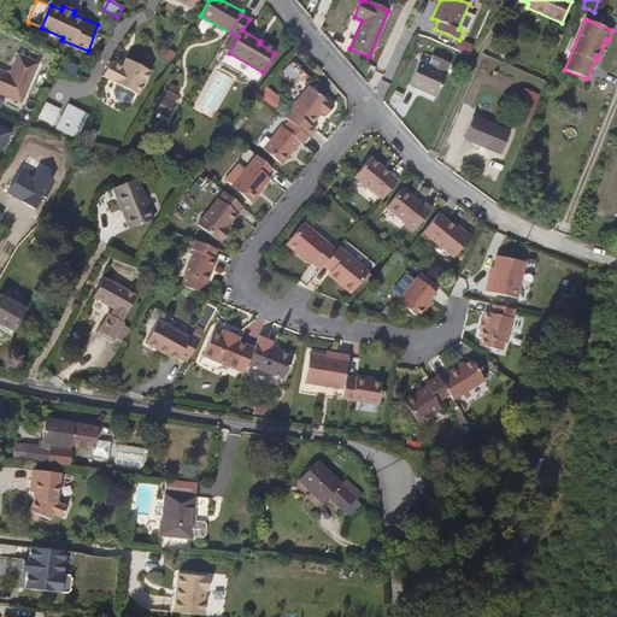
[(276,50),(260,41),(259,43),(275,53),(276,50)]
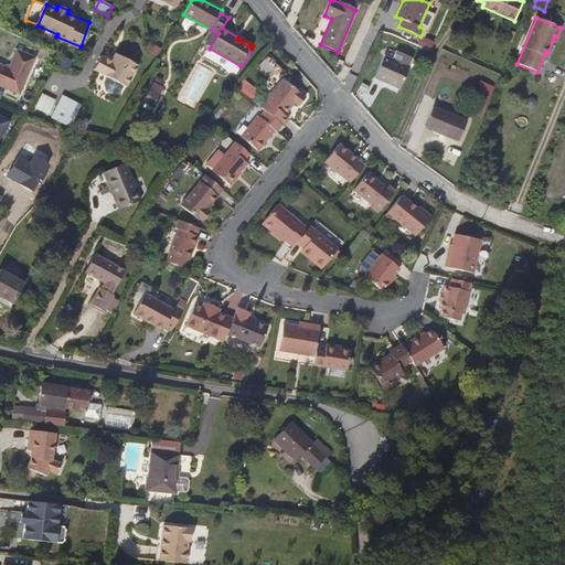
[(0,65),(0,86),(20,95),(35,59),(17,51),(9,68),(0,65)]
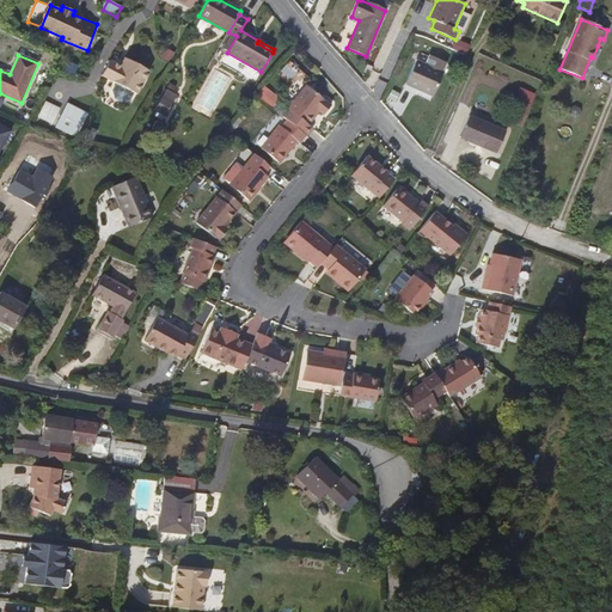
[(150,69),(126,56),(122,65),(111,59),(103,73),(117,81),(135,91),(138,93),(150,69)]
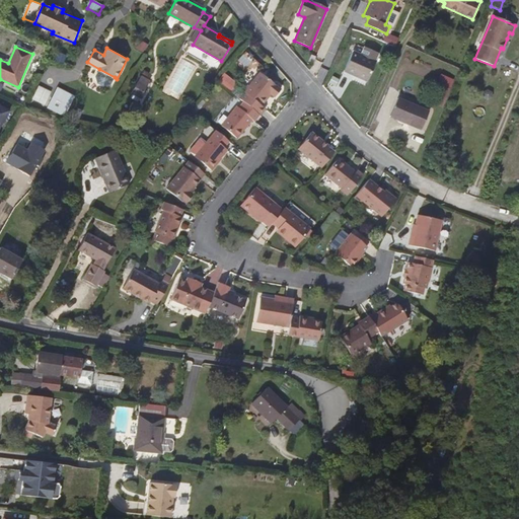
[(353,52),(344,72),(366,82),(374,61),(353,52)]
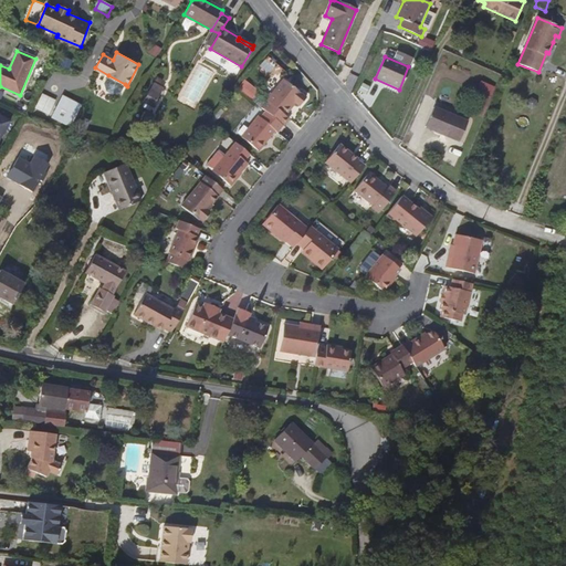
[(61,67),(70,71),(73,62),(64,59),(61,67)]
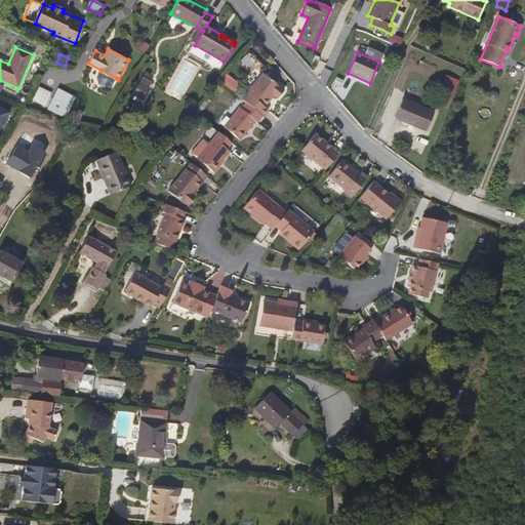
[(116,78),(101,70),(97,76),(99,82),(106,86),(112,84),(116,78)]
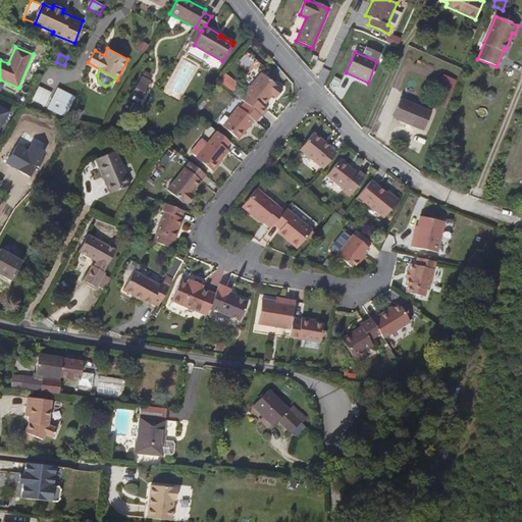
[(218,80),(231,91),(239,83),(225,71),(218,80)]
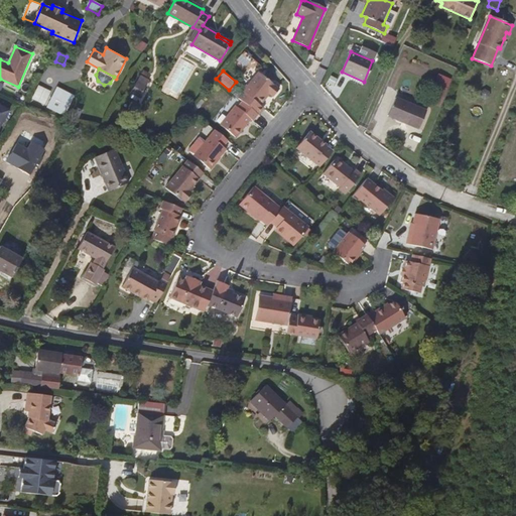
[(242,93),(258,107),(263,100),(262,99),(266,93),(268,95),(272,98),(278,90),(257,74),(242,93)]
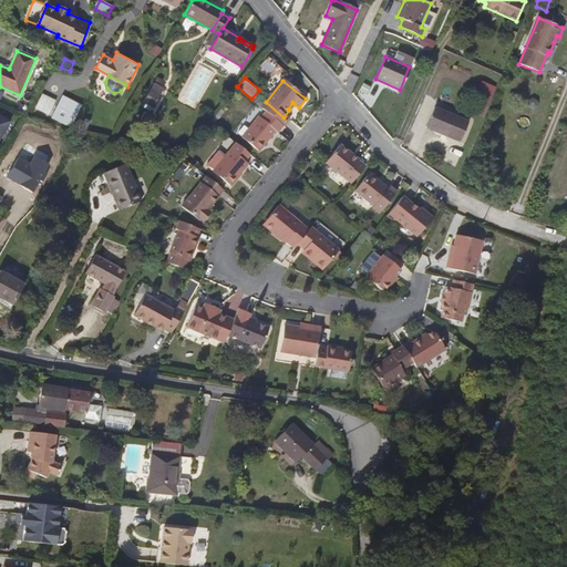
[(150,90),(143,101),(153,106),(160,95),(150,90)]
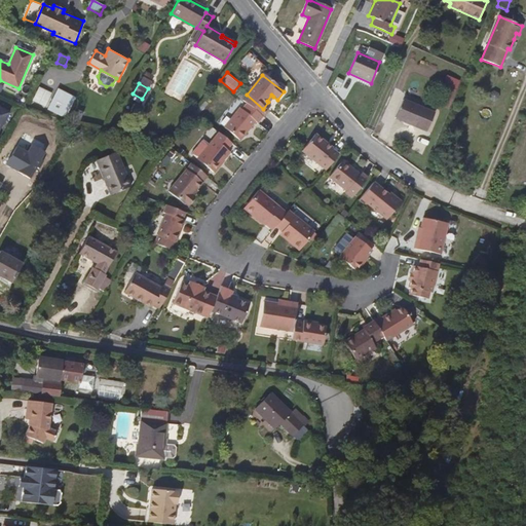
[(33,100),(46,106),(52,91),(39,85),(33,100)]
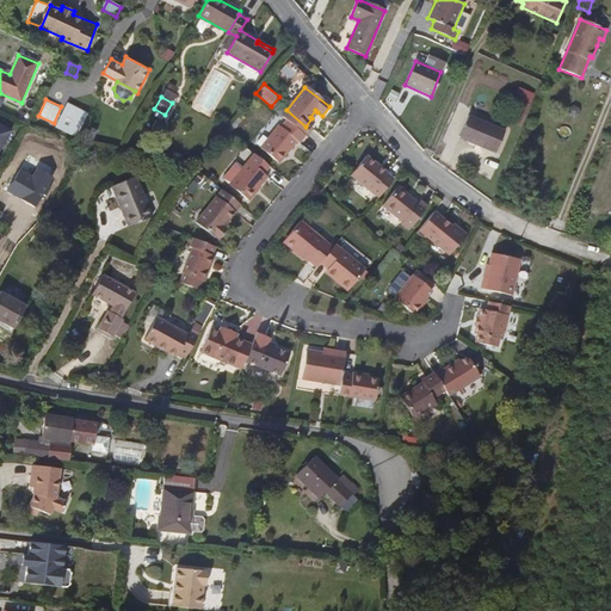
[(86,115),(67,104),(62,113),(81,124),(86,115)]
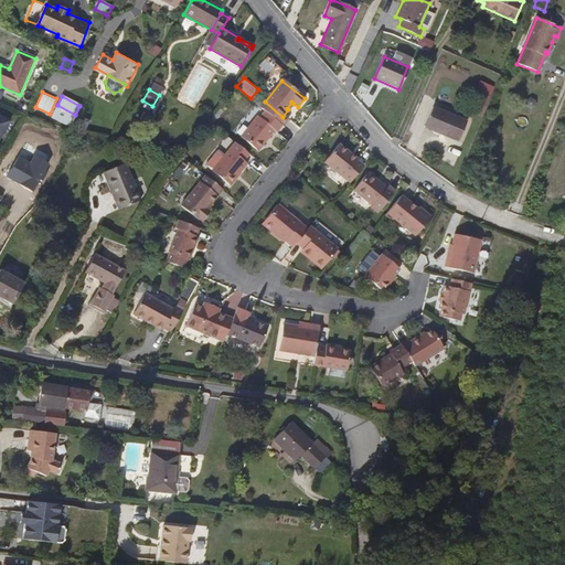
[(265,113),(281,126),(287,119),(283,117),(265,102),(259,108),(265,113)]
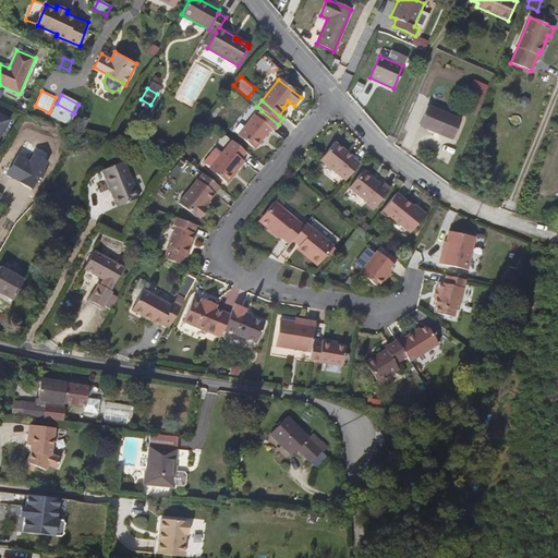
[(473,102),(469,112),(475,114),(480,105),(473,102)]
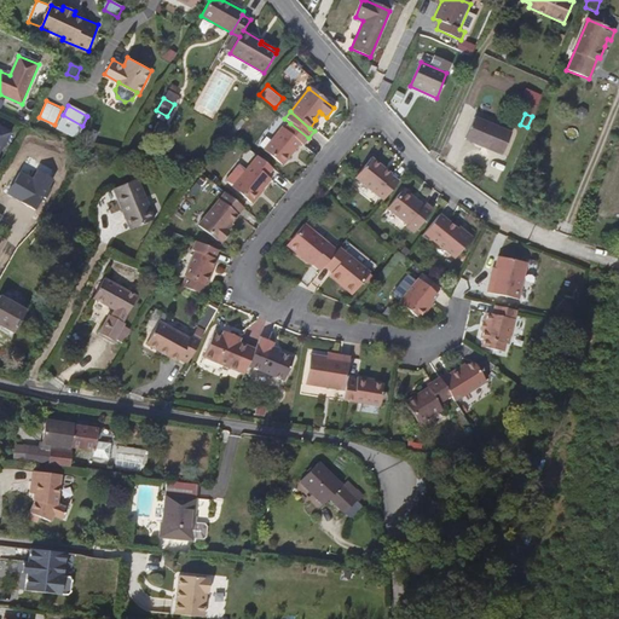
[(82,126),(63,115),(57,126),(76,137),(82,126)]
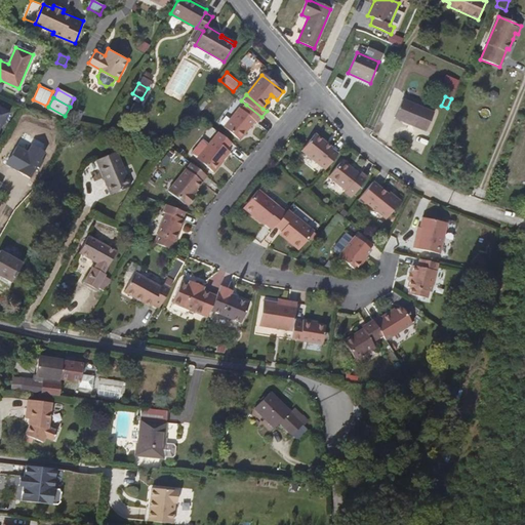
[(402,101),(395,118),(426,130),(433,114),(402,101)]
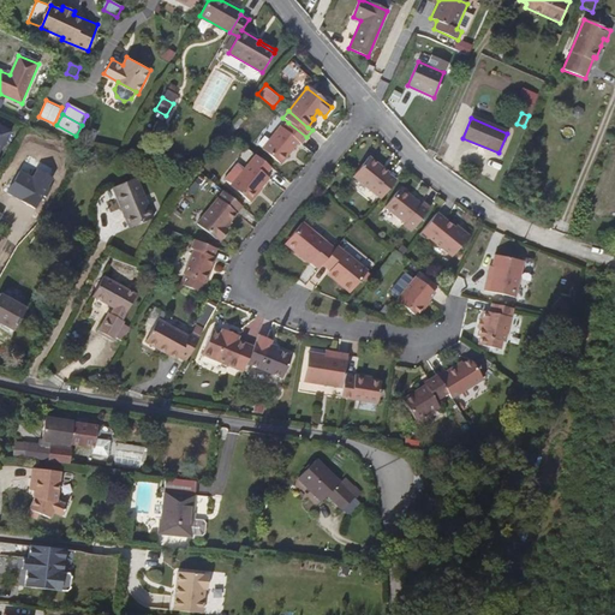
[(299,145),(306,137),(288,123),(284,130),(280,127),(261,150),(280,165),(297,144),(299,145)]
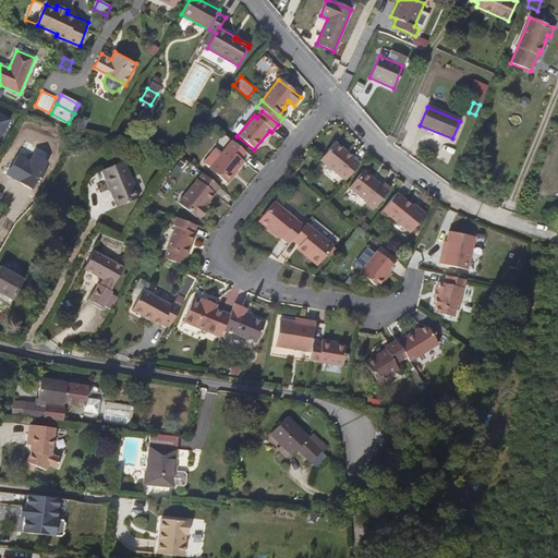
[(242,159),(247,153),(232,141),(209,171),(229,185),(239,172),(238,171),(244,162),(242,159)]
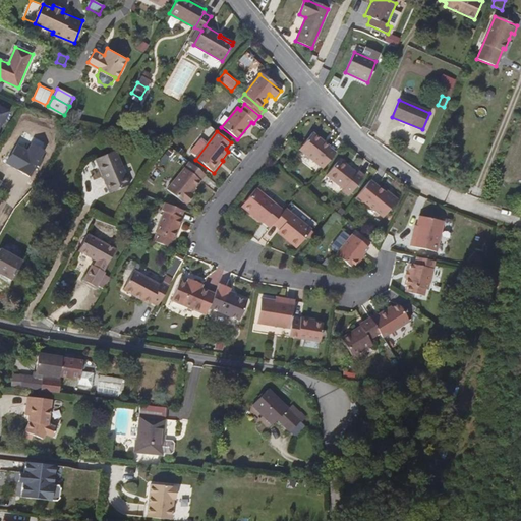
[(326,170),(338,155),(331,150),(325,143),(326,141),(316,134),(302,151),(326,170)]
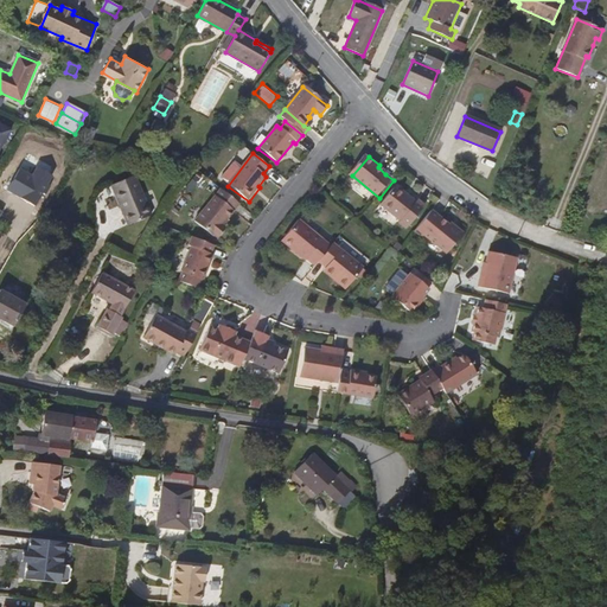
[(112,185),(129,224),(151,215),(135,174),(112,185)]
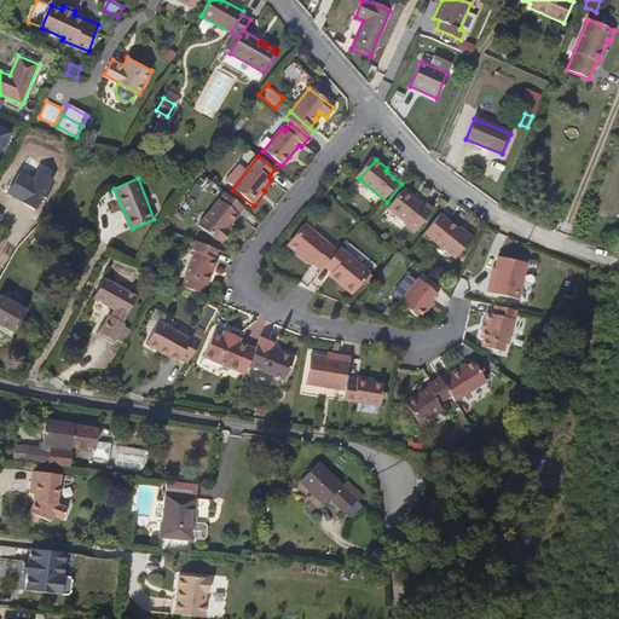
[(415,226),(414,229),(422,236),(441,212),(432,206),(431,207),(410,191),(394,210),(415,226)]
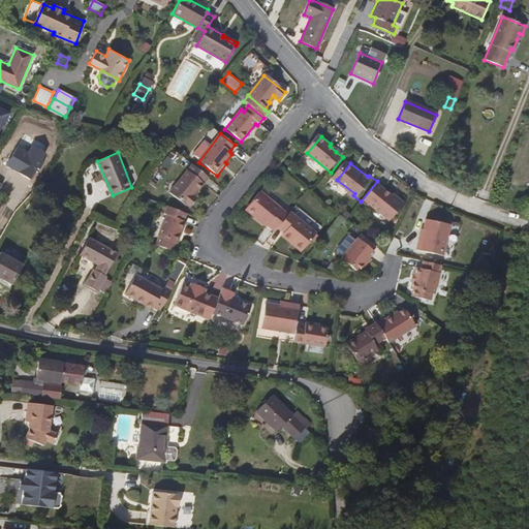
[(192,198),(197,193),(208,180),(191,167),(168,195),(185,209),(185,208),(189,211),(196,201),(194,200),(192,198)]
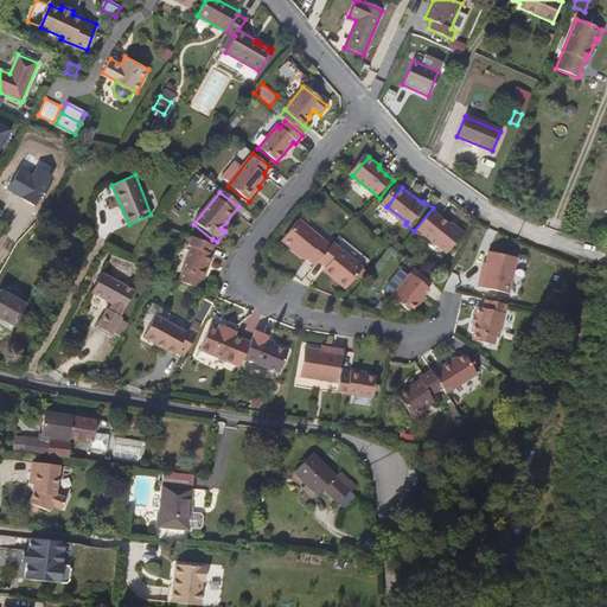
[(457,224),(439,210),(421,232),(429,238),(430,237),(454,254),(470,235),(470,230),(462,225),(462,228),(457,224)]
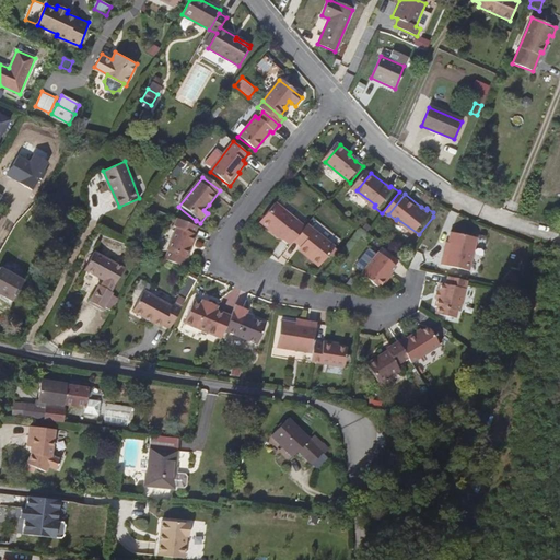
[(540,218),(547,197),(543,196),(535,194),(528,213),(540,218)]
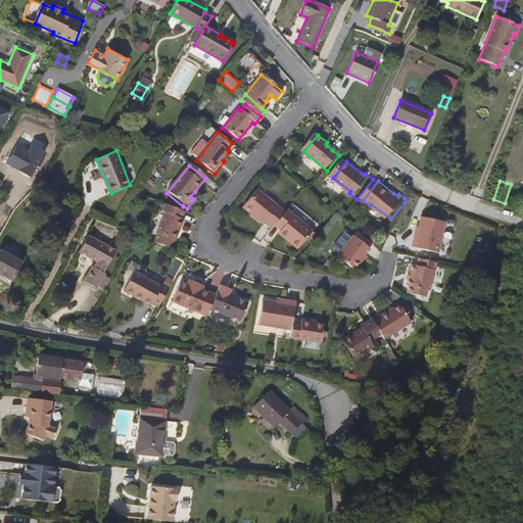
[(259,218),(268,225),(280,208),(258,192),(245,209),(254,217),(256,214),(260,217),(259,218)]
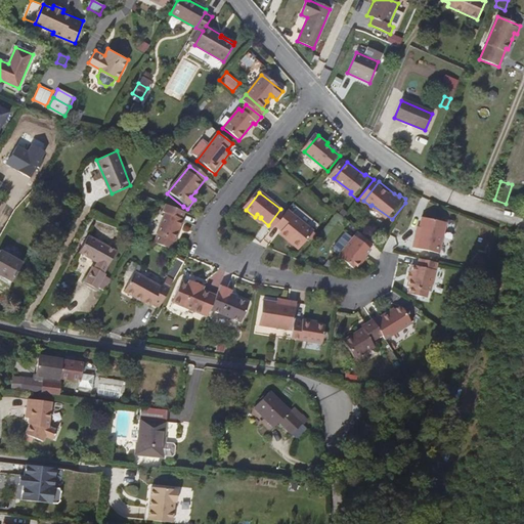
[(186,214),(165,206),(163,214),(164,214),(156,235),(157,236),(174,244),(175,245),(184,222),(183,221),(186,214)]
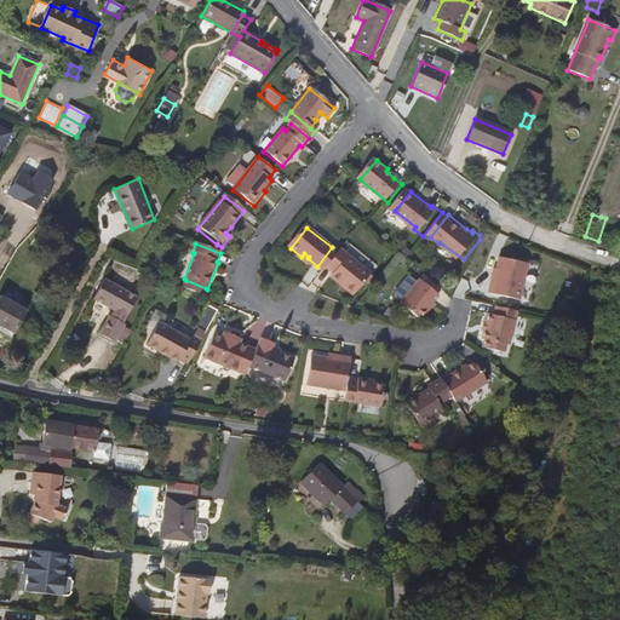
[(343,251),(327,270),(336,276),(344,282),(342,285),(357,297),(374,275),(343,251)]
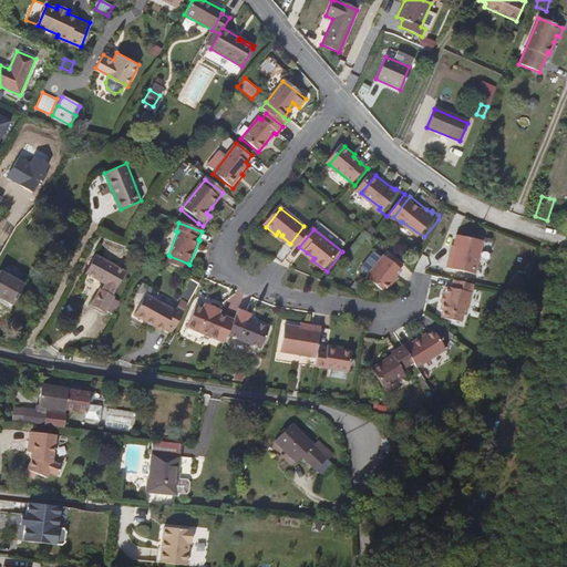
[(465,234),(462,245),(460,257),(456,256),(454,267),(483,274),(492,239),(465,234)]
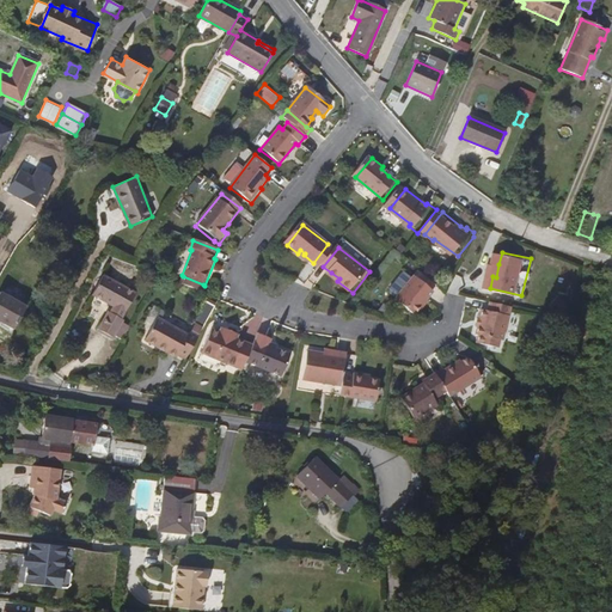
[(98,330),(114,338),(123,322),(121,319),(135,294),(104,276),(92,295),(104,303),(105,300),(115,306),(112,308),(110,313),(109,312),(98,330)]
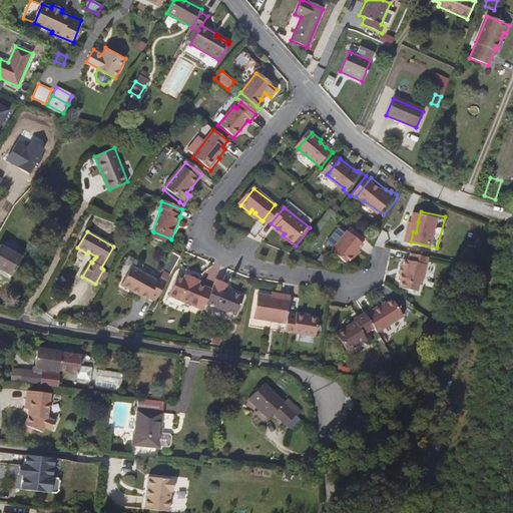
[(153,231),(152,233),(168,240),(170,238),(153,231)]
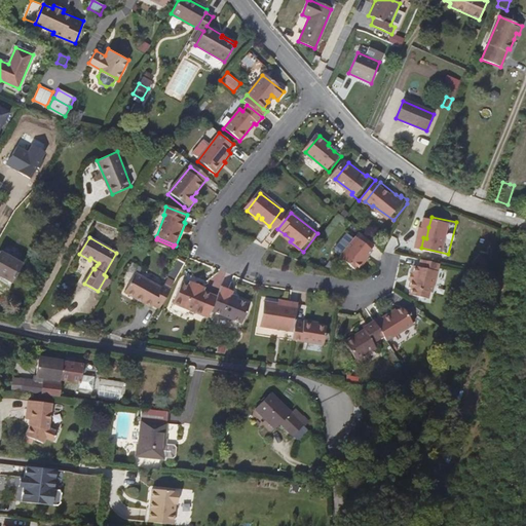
[(345,259),(362,271),(373,257),(378,250),(361,237),(345,259)]
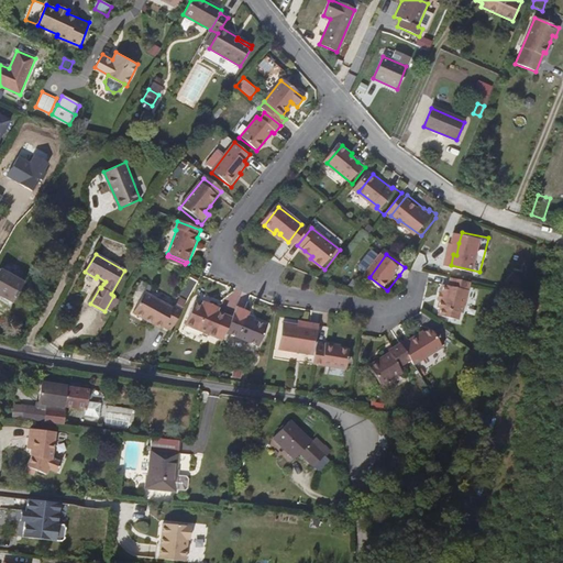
[(167,256),(165,262),(184,268),(185,264),(167,256)]
